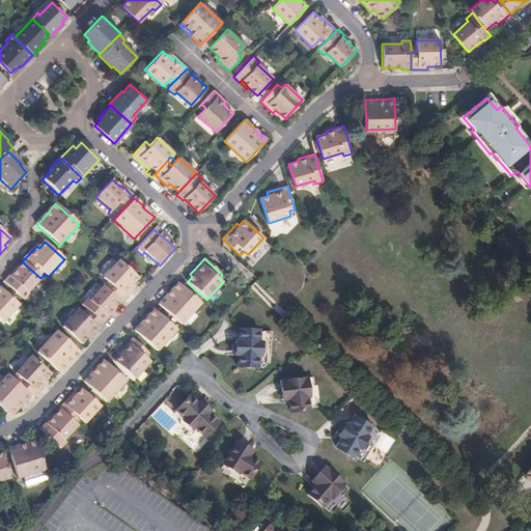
[(107,282),(102,286),(119,303),(120,303),(128,296),(135,287),(133,285),(138,279),(121,264),(117,261),(102,278),(107,282)]
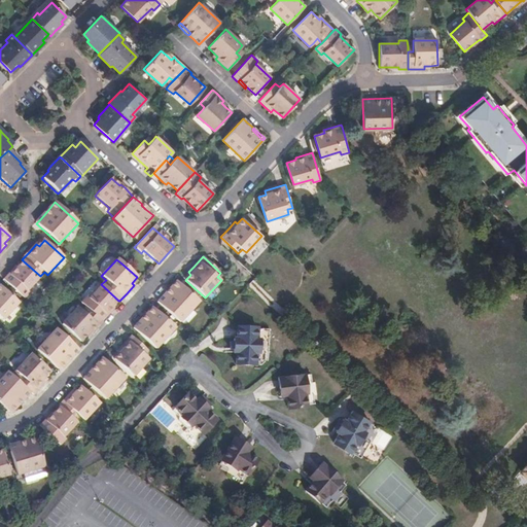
[(8,275),(3,281),(25,301),(30,294),(28,291),(41,277),(40,276),(24,261),(16,270),(14,268),(8,275)]
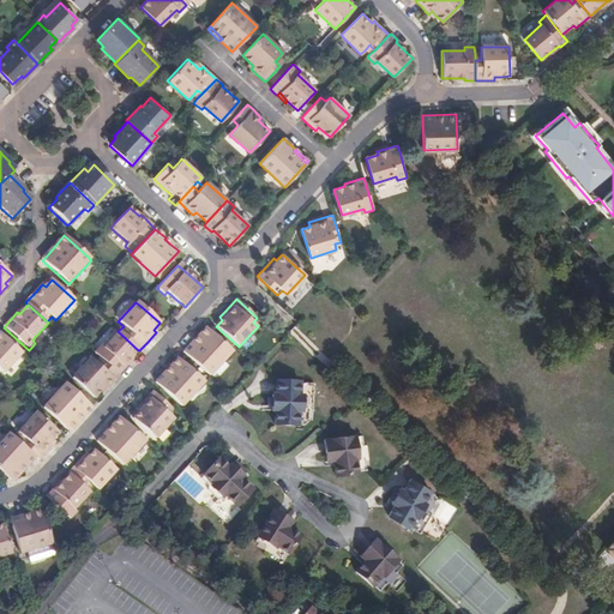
[(182,353),(210,378),(233,353),(206,327),(197,337),(191,343),(184,353),(182,353)]
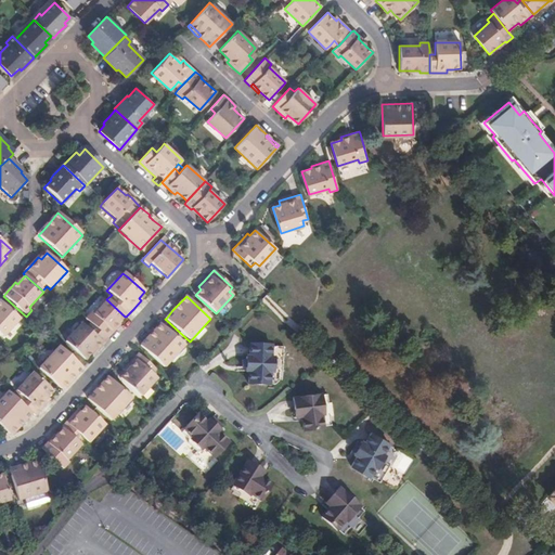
[(87,322),(106,340),(112,334),(119,327),(119,326),(117,324),(125,317),(106,299),(93,314),(91,312),(84,320),(87,322)]
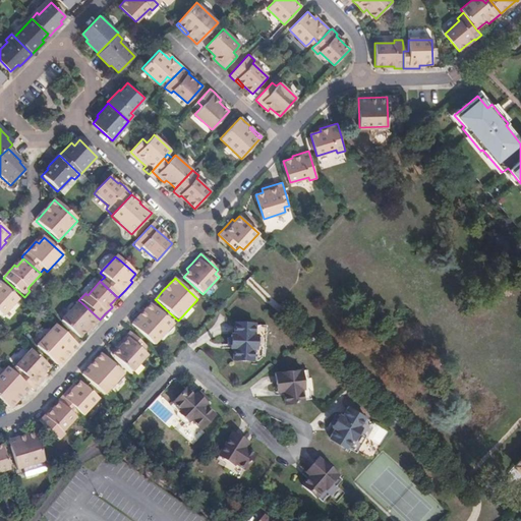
[(0,315),(3,319),(19,301),(0,284),(0,283),(0,315)]
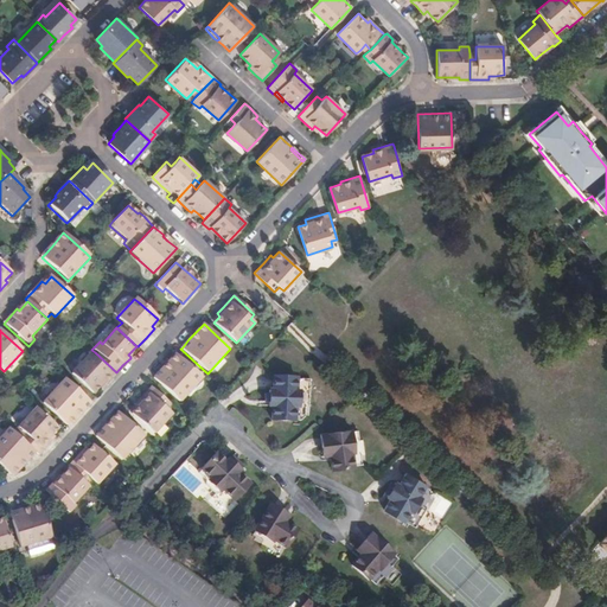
[(98,387),(102,391),(109,384),(119,374),(116,372),(95,352),(91,357),(88,353),(70,374),(91,394),(98,387)]
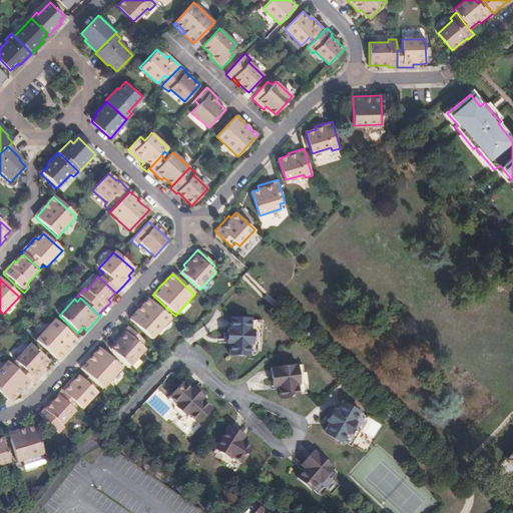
[(149,300),(139,309),(132,317),(130,320),(152,340),(171,320),(149,300)]
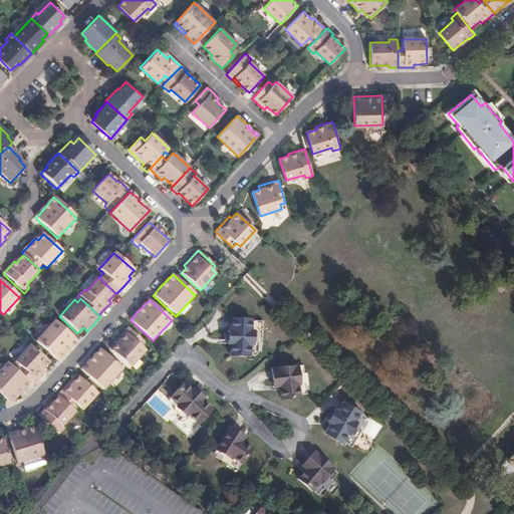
[(262,321),(230,319),(229,333),(223,333),(223,340),(219,340),(220,344),(226,346),(230,346),(229,359),(254,360),(255,357),(259,352),(259,347),(262,347),(262,321)]
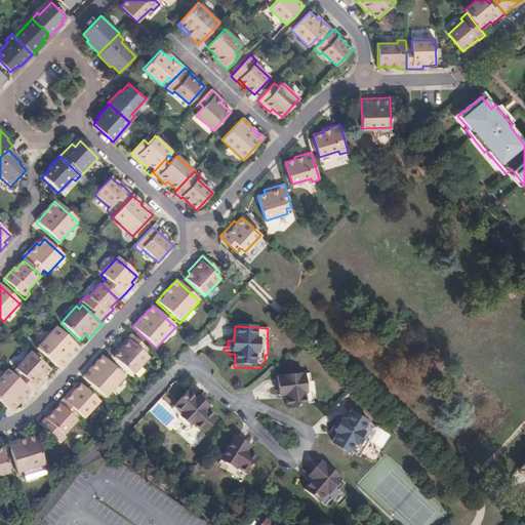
[(55,328),(37,349),(58,370),(69,360),(78,350),(55,328)]
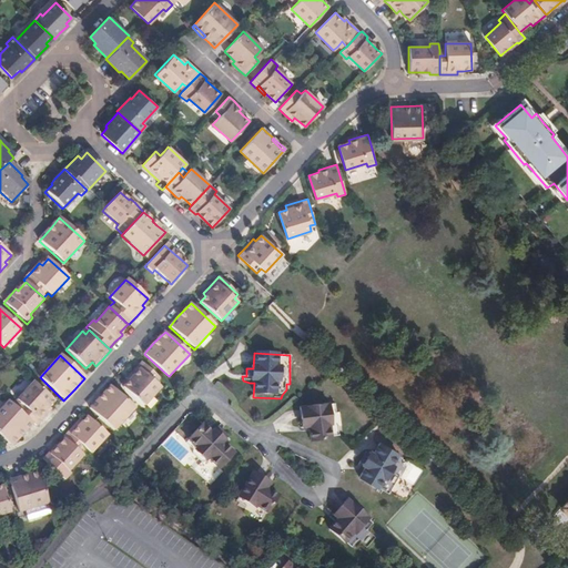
[(158,383),(161,379),(141,362),(134,369),(128,376),(125,379),(129,383),(123,387),(143,406),(161,386),(158,383)]
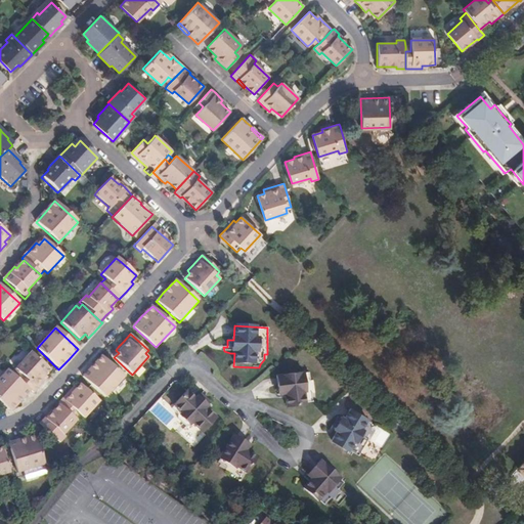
[(33,351),(32,352),(50,369),(51,368),(33,351)]
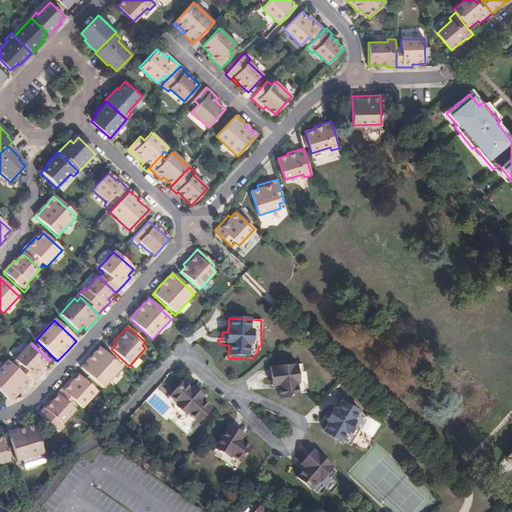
[(29,382),(32,385),(40,377),(46,370),(47,369),(44,366),(49,361),(31,344),(15,361),(19,364),(15,369),(29,382)]
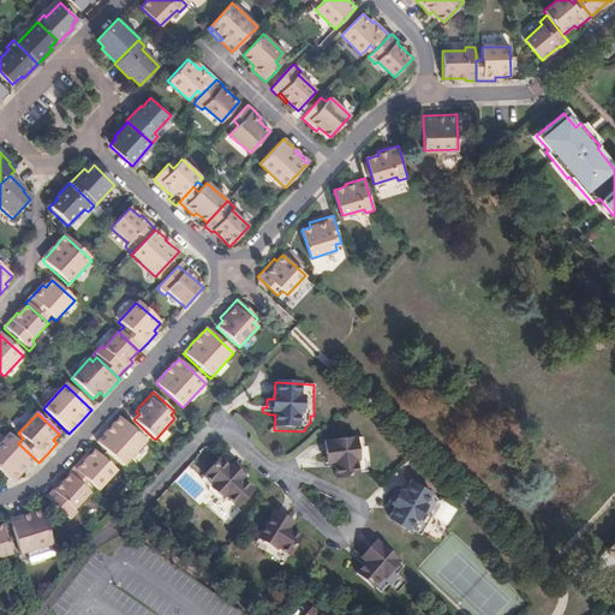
[(121,466),(145,441),(120,419),(113,427),(111,429),(103,437),(99,442),(97,443),(121,466)]
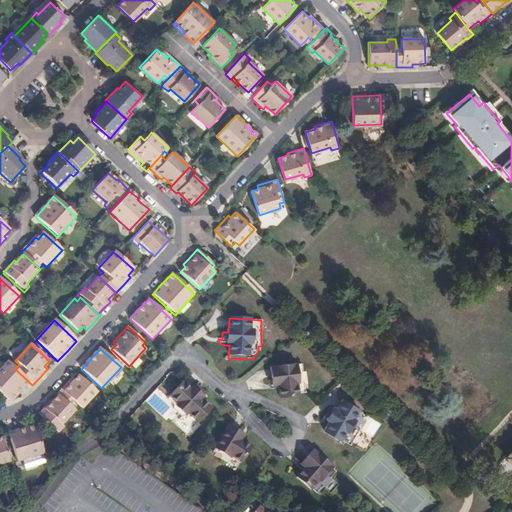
[(15,369),(8,362),(0,370),(0,395),(9,403),(29,382),(15,369)]
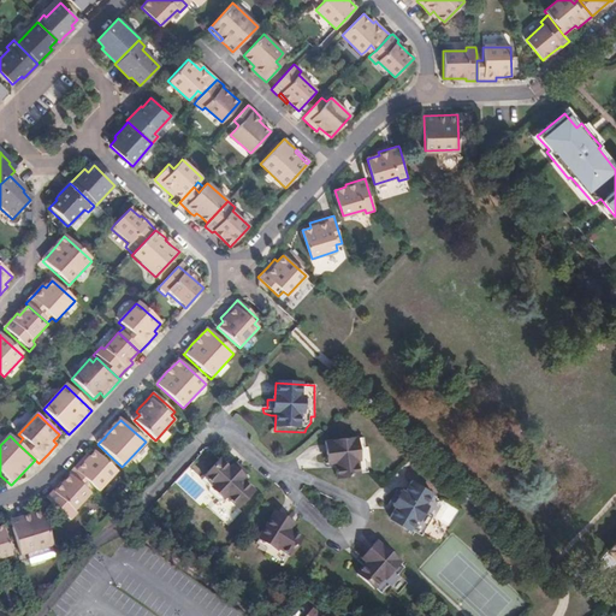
[(365,437),(324,442),(326,455),(325,458),(325,468),(335,469),(338,480),(361,478),(369,474),(369,472),(372,472),(368,448),(365,448),(365,437)]
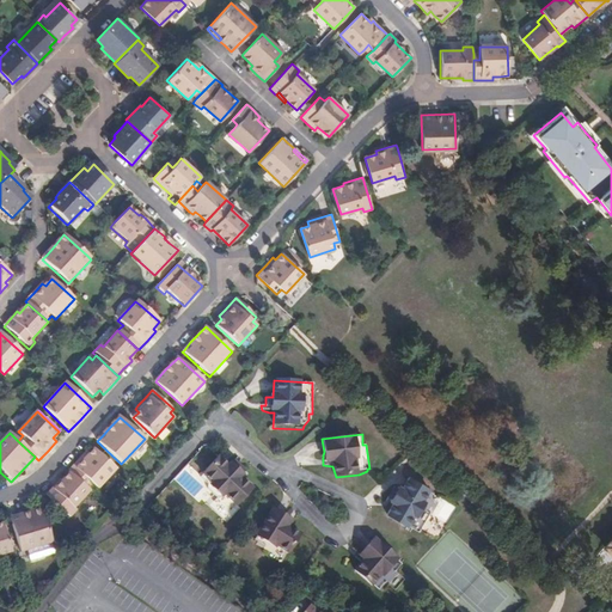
[(97,490),(116,471),(93,450),(89,456),(86,453),(85,454),(75,464),(68,472),(69,473),(89,490),(93,485),(97,490)]
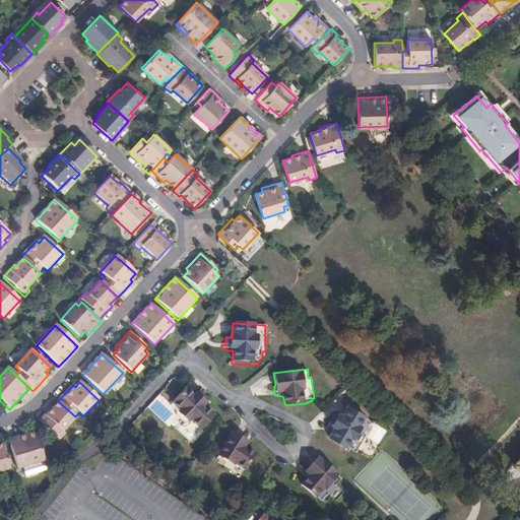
[(215,411),(198,393),(190,391),(184,398),(178,396),(170,404),(159,395),(147,410),(192,445),(215,411)]
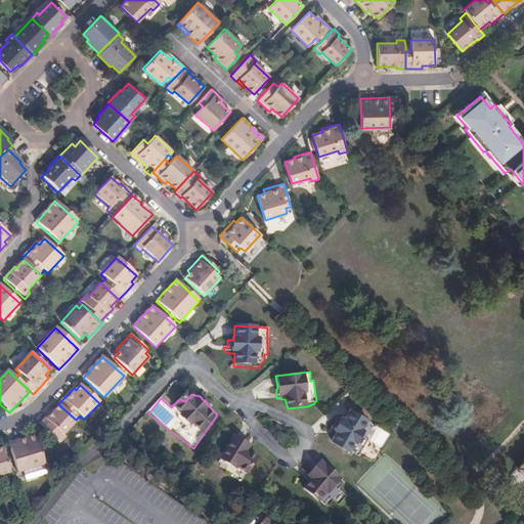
[(62,434),(76,420),(59,405),(53,411),(52,410),(51,410),(45,418),(40,424),(60,443),(67,437),(62,434)]
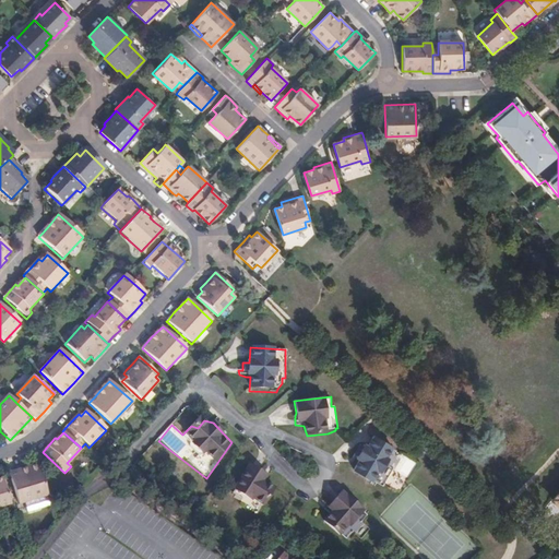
[(363,447),(358,444),(351,461),(355,463),(353,472),(382,488),(392,474),(396,476),(399,473),(407,478),(409,479),(417,464),(371,436),(363,447)]
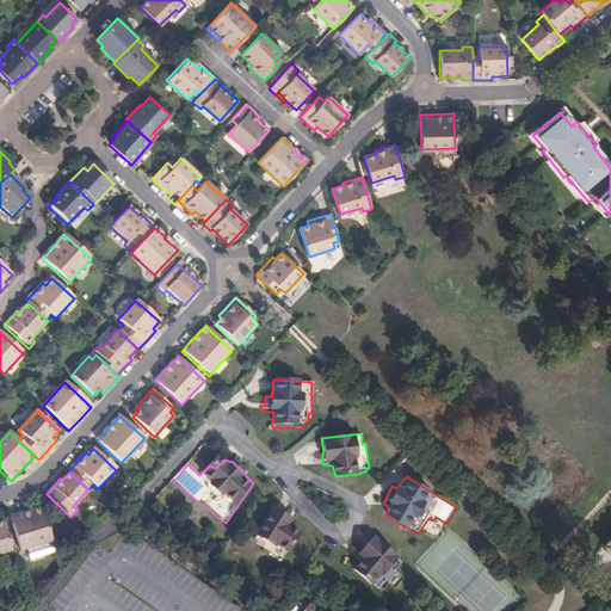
[(291,522),(273,508),(252,541),(281,561),(300,532),(289,528),(291,522)]
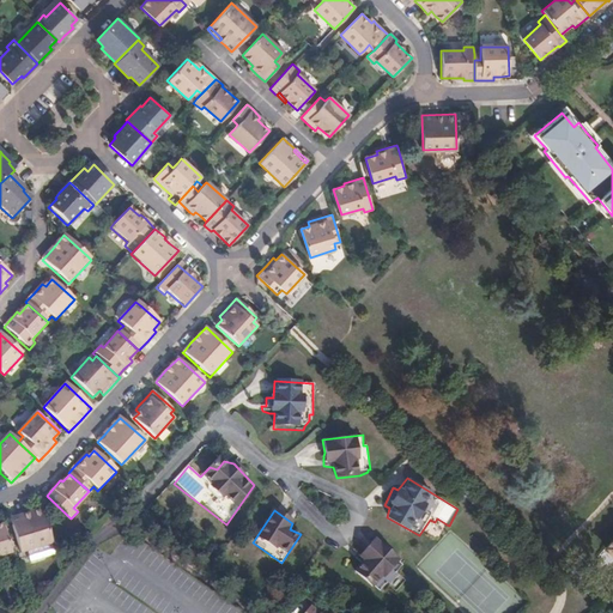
[(19,556),(52,546),(42,511),(8,522),(19,556)]
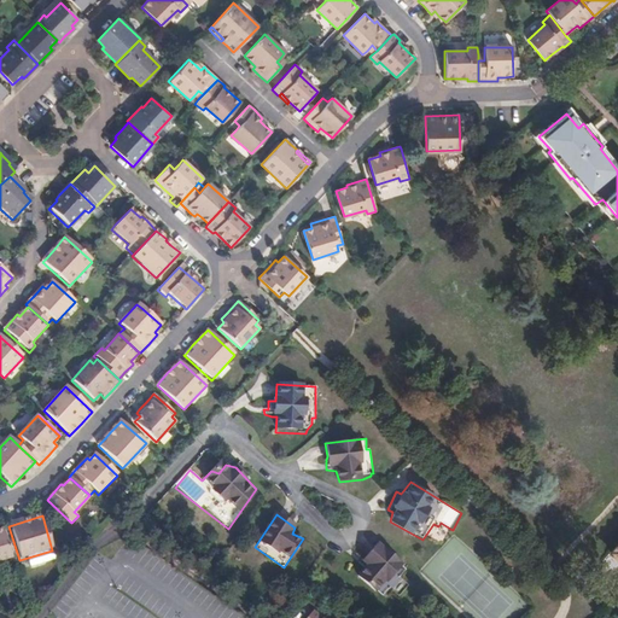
[(0,563),(12,560),(4,531),(0,531),(0,563)]
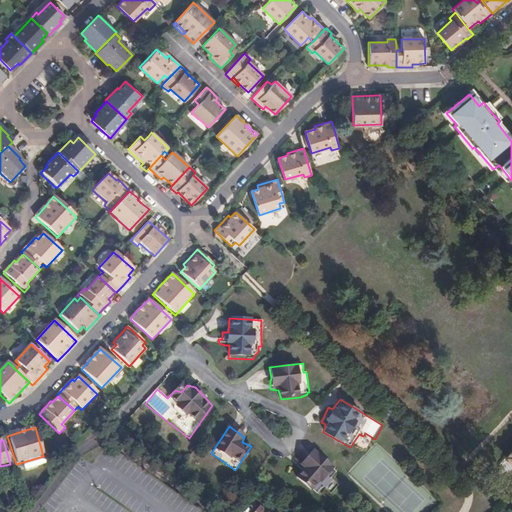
[(337,472),(313,451),(302,464),(299,463),(296,466),(303,471),(296,479),(317,495),(337,472)]
